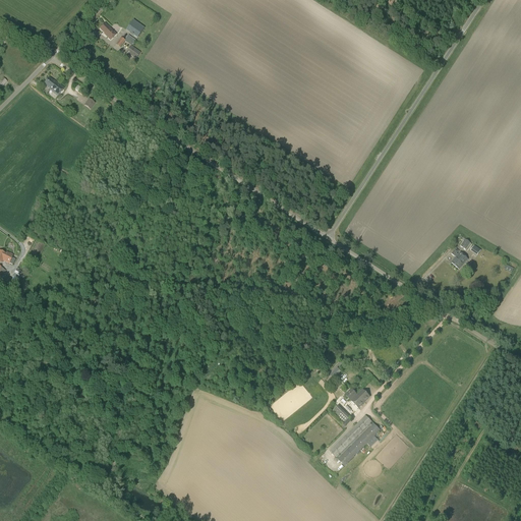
[(137,39),(145,29),(133,20),(125,31),(137,39)]
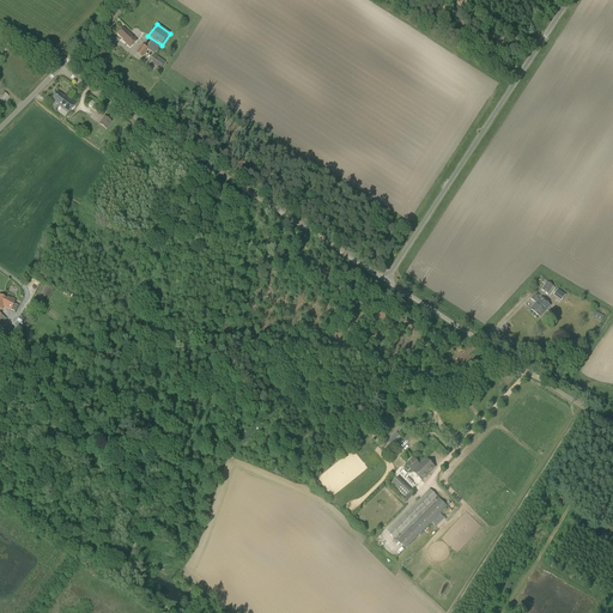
[(127,31),(123,28),(117,34),(123,40),(131,48),(138,41),(127,30),(127,31)]
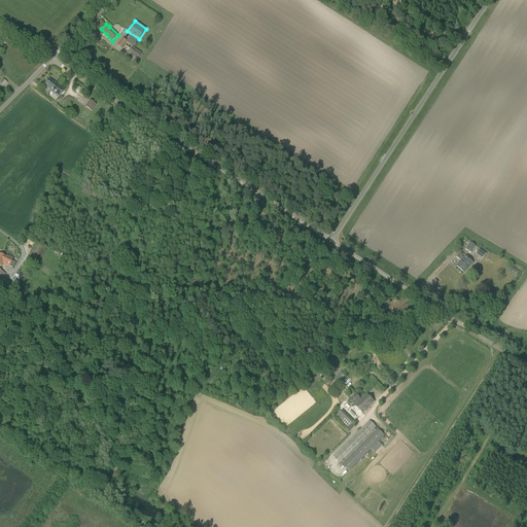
[(137,41),(130,36),(126,41),(121,38),(117,45),(121,48),(126,42),(133,46),(137,41)]
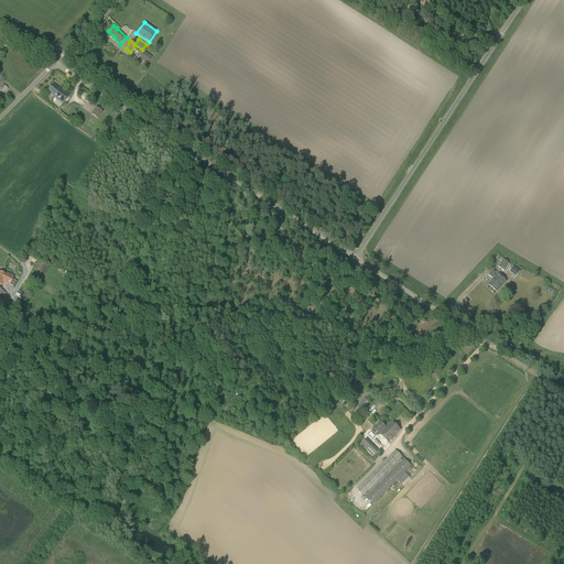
[(147,65),(152,57),(141,50),(137,57),(147,65)]
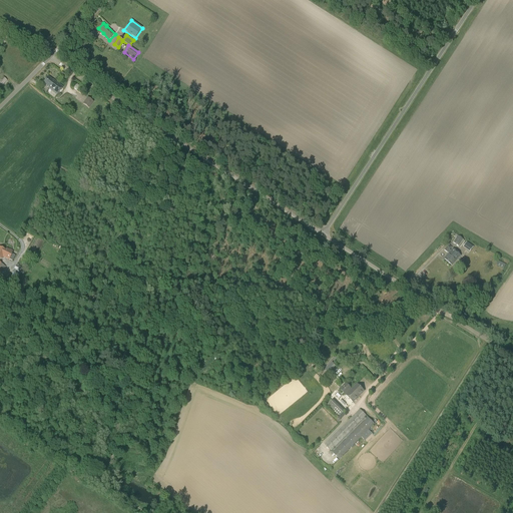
[(49,87),(53,80),(48,77),(43,83),(49,87)]
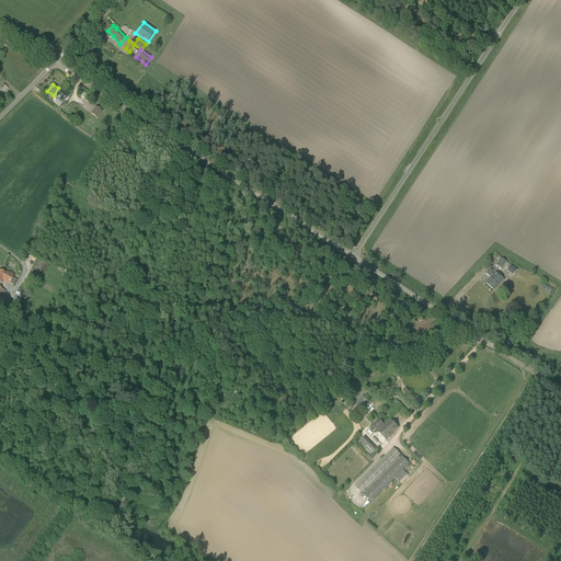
[(58,88),(54,95),(53,95),(64,104),(69,95),(59,88),(58,88)]
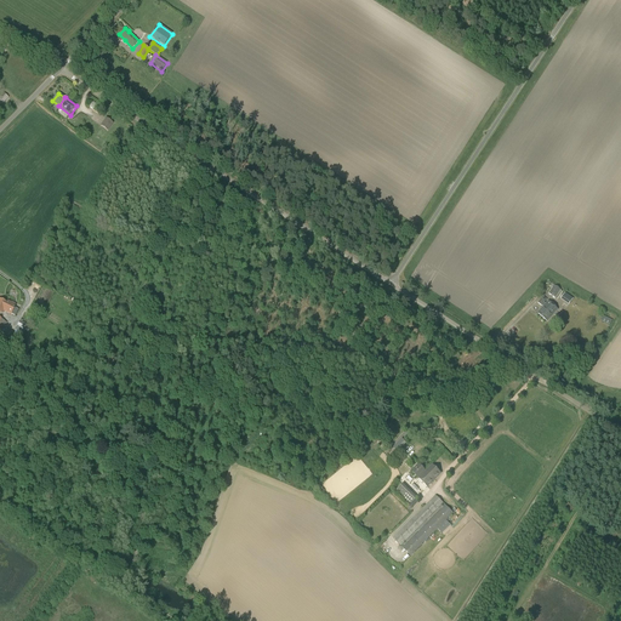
[(100,114),(103,109),(92,102),(90,107),(100,114)]
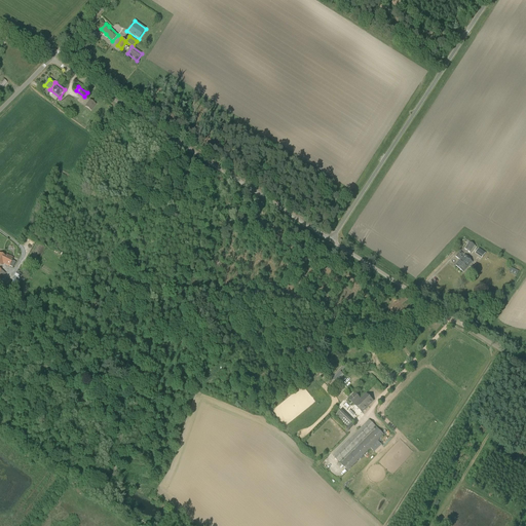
[(471,253),(475,246),(470,242),(464,249),(471,253)]
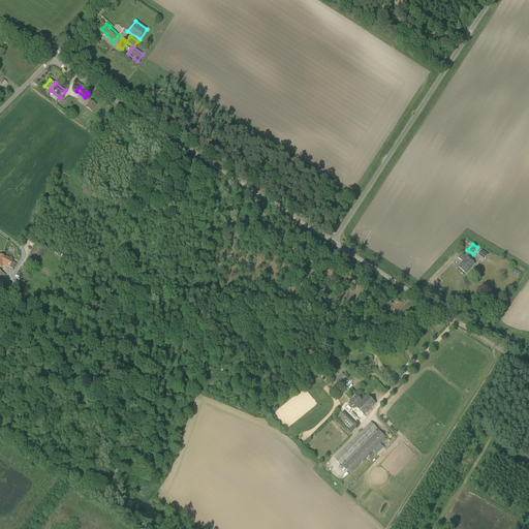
[(485,260),(489,254),(481,249),(477,255),(485,260)]
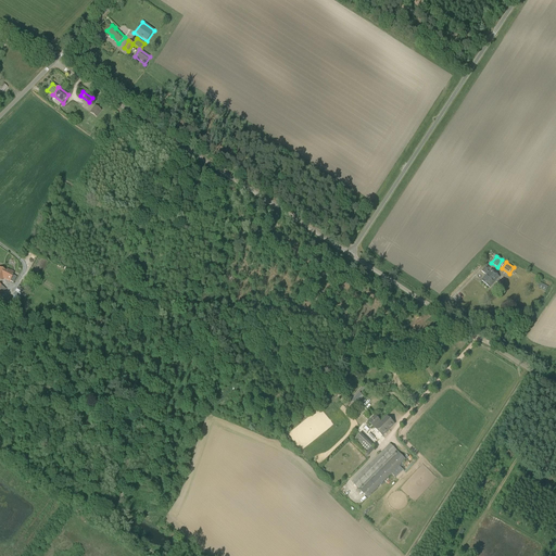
[(489,273),(487,272),(490,268),(487,266),(481,272),(484,274),(487,275),(482,280),(490,287),(500,277),(492,269),(489,273)]
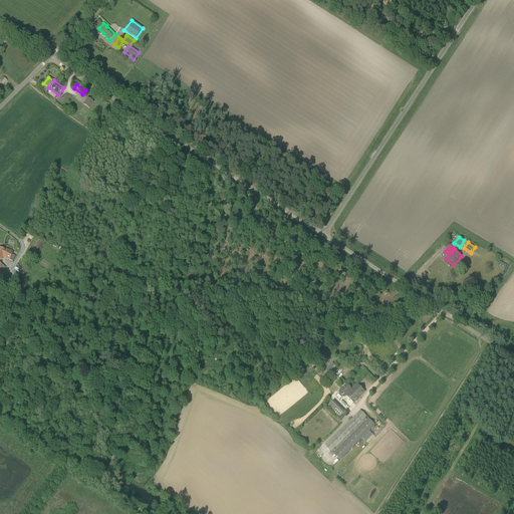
[(0,259),(2,260),(3,258),(9,261),(9,260),(12,262),(15,256),(12,255),(13,252),(9,250),(6,249),(5,251),(0,247),(0,259)]
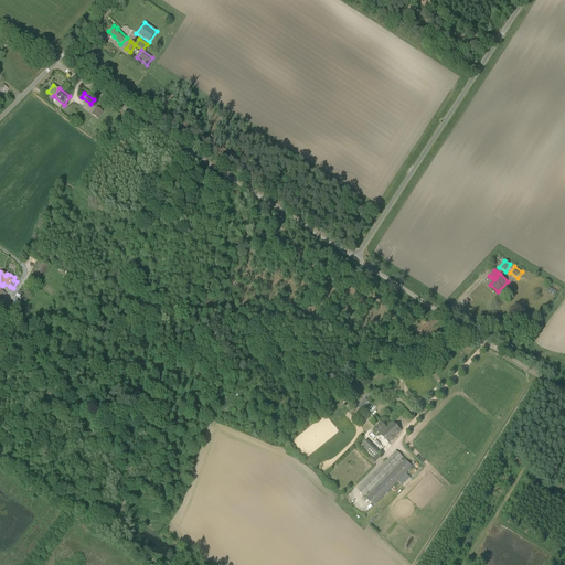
[(362,412),(370,403),(365,400),(358,407),(360,409),(362,412)]
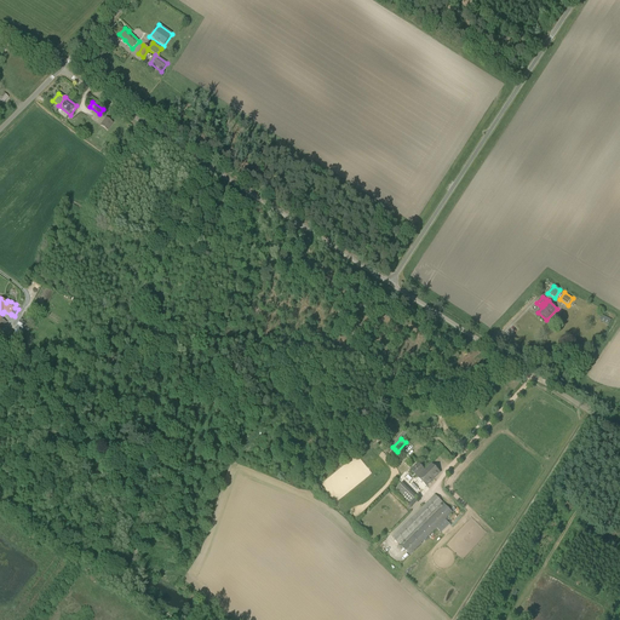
[(418,463),(411,470),(418,477),(428,487),(435,478),(441,472),(432,464),(425,470),(418,463)]
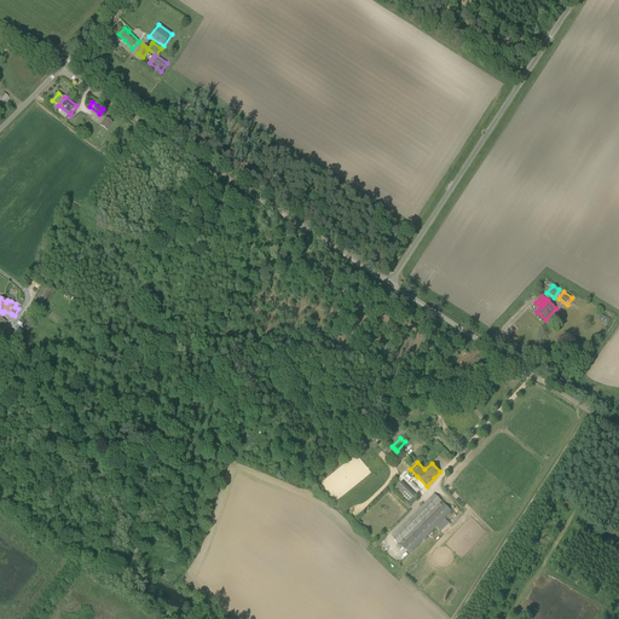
[(408,504),(415,497),(401,482),(394,490),(408,504)]
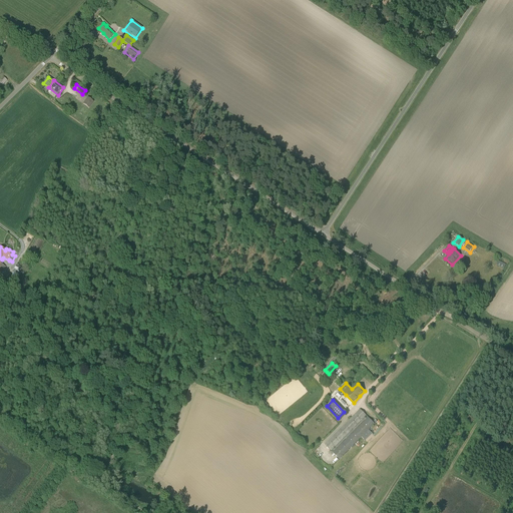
[(331,451),(333,453),(340,459),(375,424),(360,410),(325,445),(331,451)]
